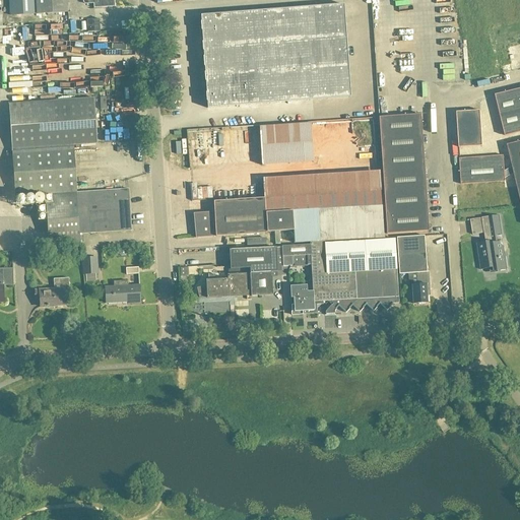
[(34,0),(9,0),(10,15),(35,14),(34,0)]
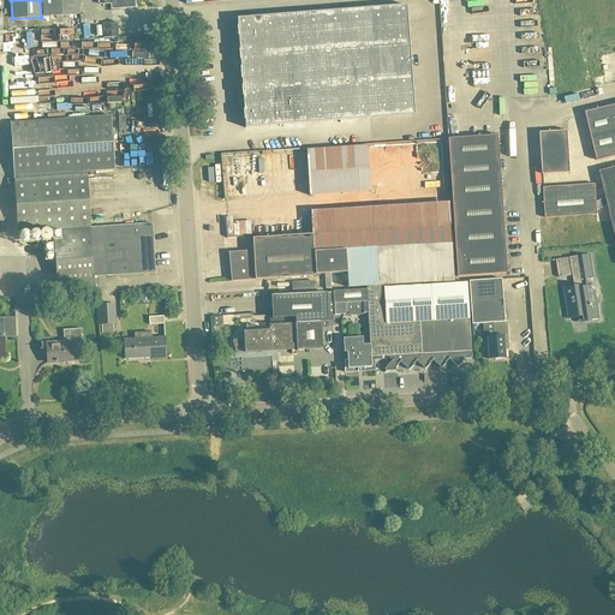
[(79,15),(78,0),(42,0),(43,16),(79,15)]
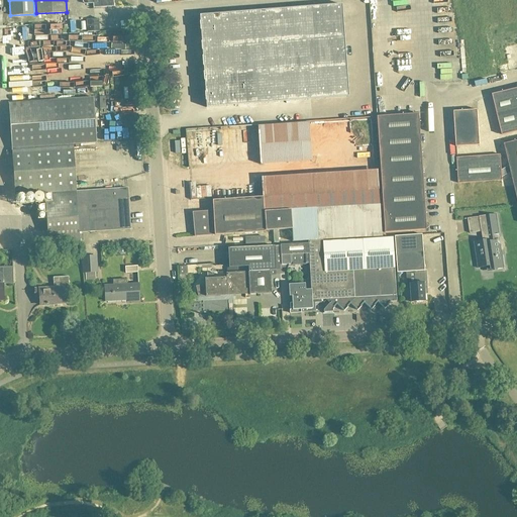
[(341,5),(200,15),(206,107),(348,97),(341,5)]
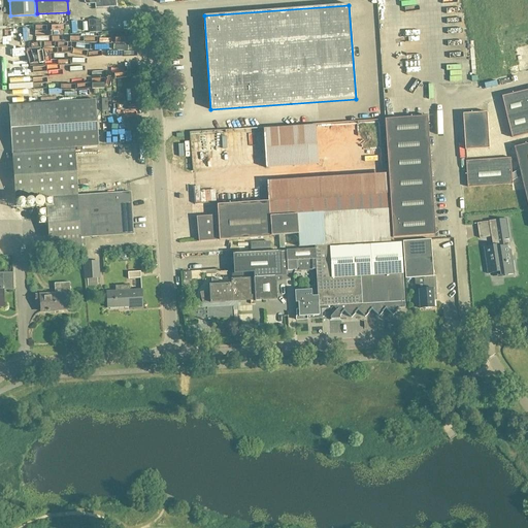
[(87,35),(86,46),(93,46),(93,51),(106,51),(106,35),(87,35)]
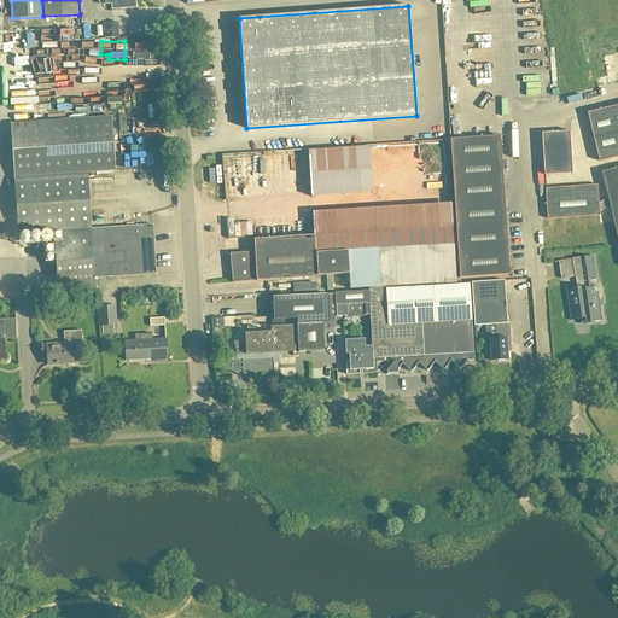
[(47,63),(59,63),(59,51),(47,51),(47,63)]
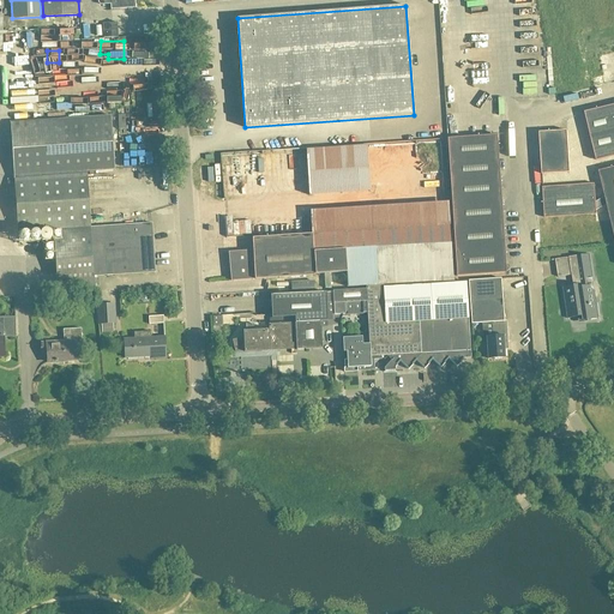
[(71,77),(71,67),(52,67),(52,78),(71,77)]
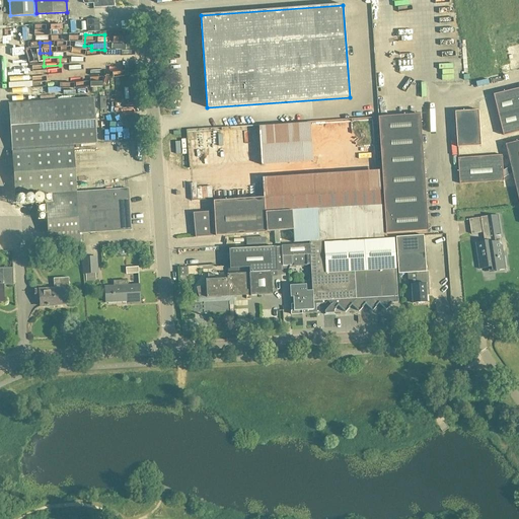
[(438,78),(439,90),(452,90),(451,77),(438,78)]
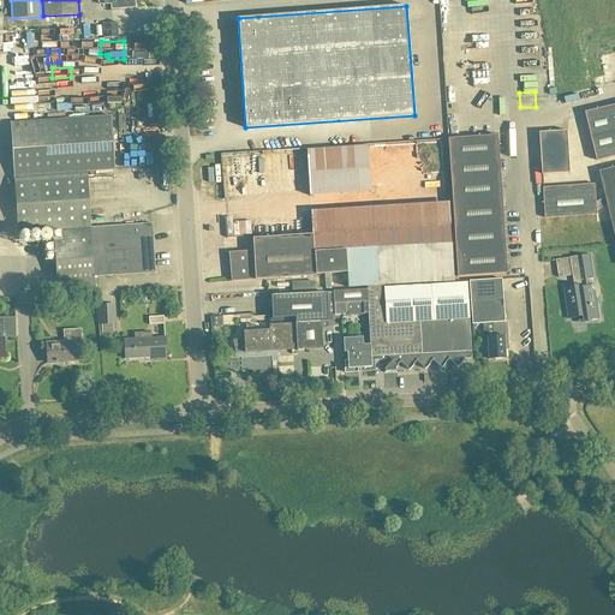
[(614,105),(586,113),(598,161),(614,156),(614,167),(601,172),(607,197),(599,201),(603,214),(610,214),(614,232),(614,105)]
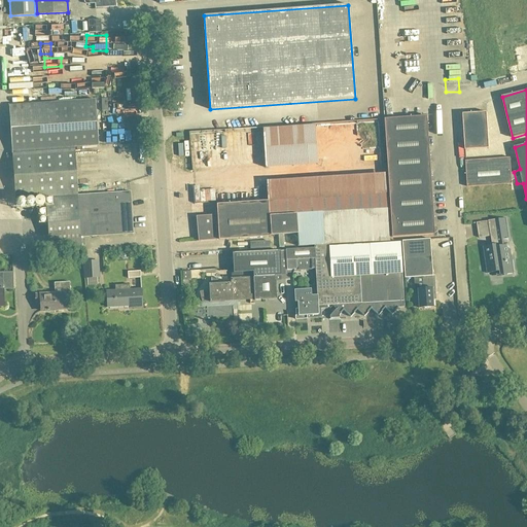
[(81,247),(75,148),(74,147),(99,146),(96,99),(8,106),(12,153),(15,200),(28,199),(35,199),(45,198),(49,249),(81,247)]
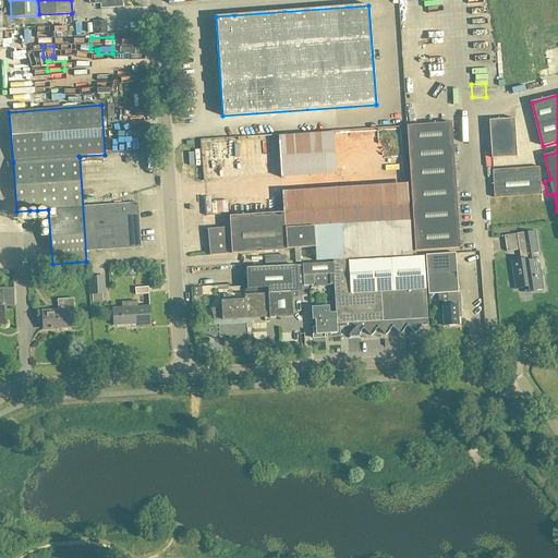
[(516,119),(490,120),(493,158),(518,157),(516,119)]
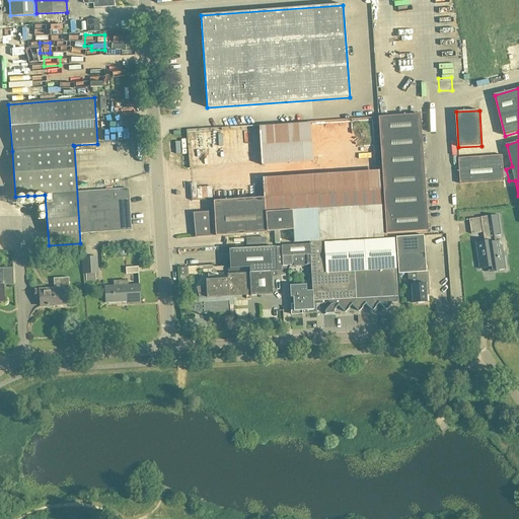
[(428,231),(420,115),(378,117),(386,234),(428,231)]
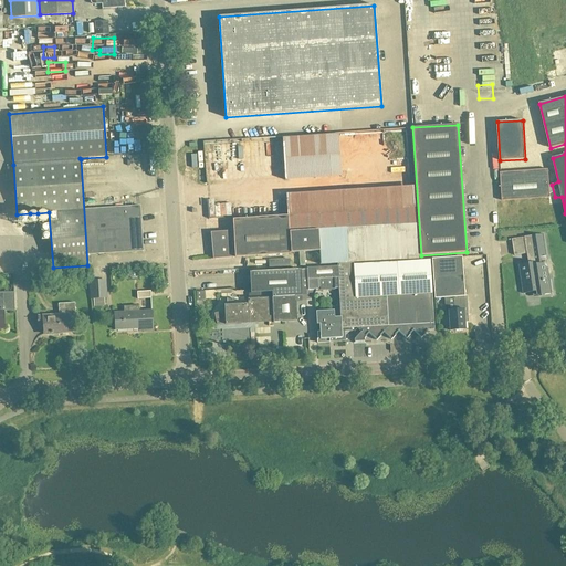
[(338,134),(282,137),(285,180),(342,177),(338,134)]
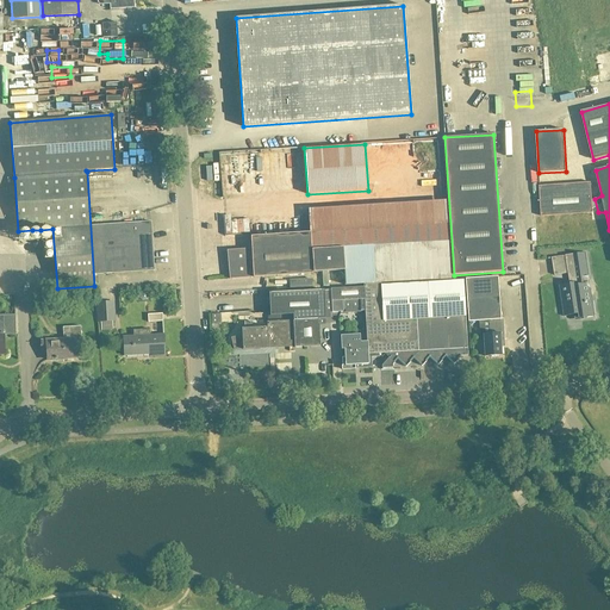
[(138,166),(138,150),(126,151),(128,166),(138,166)]
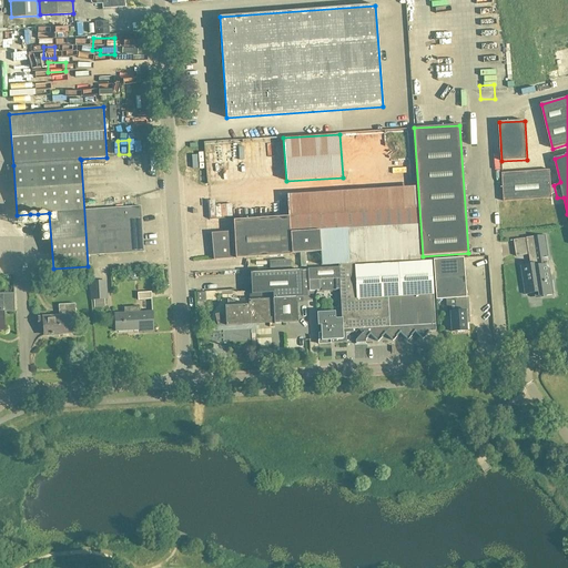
[(557,198),(554,185),(551,188),(550,170),(503,173),(505,202),(557,198)]
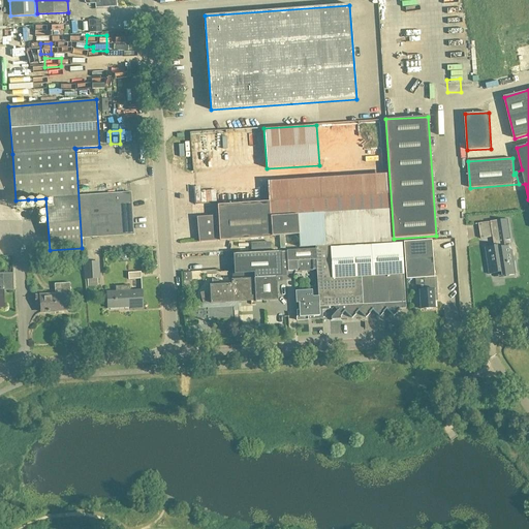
[(331,247),(331,246),(391,243),(387,194),(386,174),(268,181),(269,201),(217,205),(218,216),(197,217),(199,242),(220,241),(244,240),(245,246),(261,245),(261,238),(272,238),(272,237),(299,235),(300,248),(315,247),(315,246),(330,245),(331,247)]
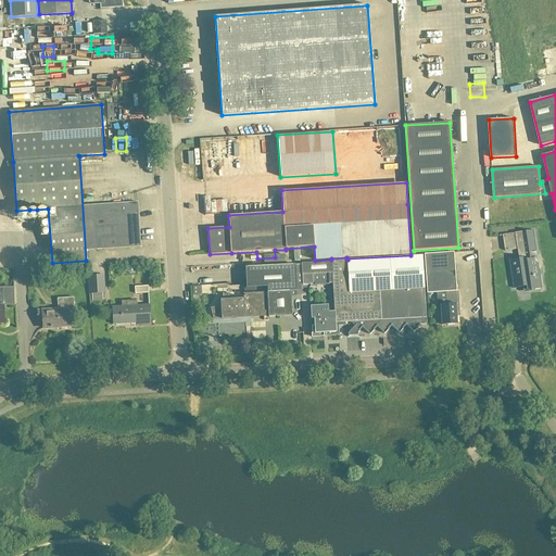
[(138,202),(93,205),(86,205),(89,249),(97,249),(97,250),(141,247),(139,225),(138,202)]
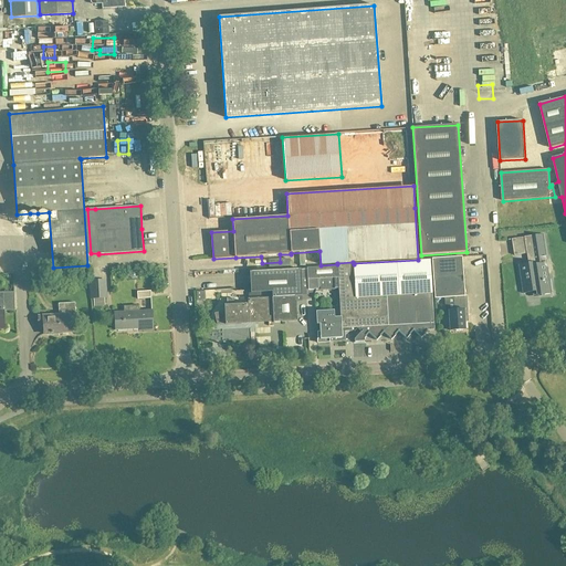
[(533,263),(520,265),(523,293),(537,291),(538,295),(553,293),(544,234),(512,239),(515,255),(532,253),(533,263)]
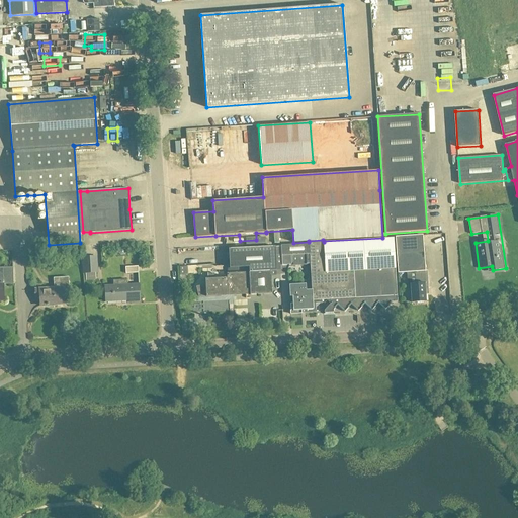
[(396,237),(398,273),(407,272),(408,285),(411,284),(412,303),(426,301),(425,289),(429,289),(428,270),(425,270),(423,235),(396,237)]
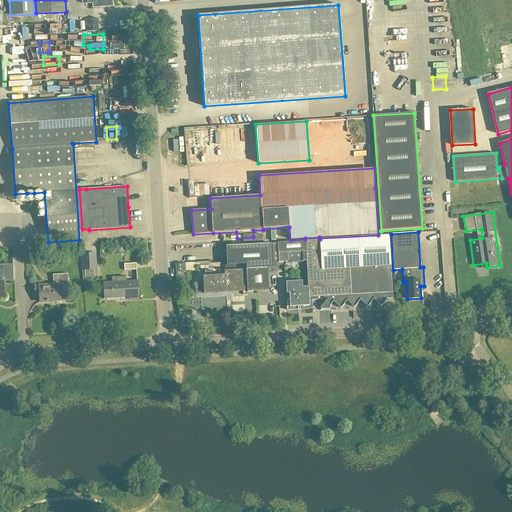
[(305,238),(305,239),(305,241),(278,242),(278,244),(278,252),(279,263),(287,262),(290,260),(290,253),(301,252),(302,259),(305,261),(307,261),(308,286),(308,287),(315,287),(316,300),(321,300),(323,297),(326,300),(321,306),(321,309),(330,308),(330,306),(339,308),(340,308),(341,308),(347,301),(354,307),(361,300),(368,306),(374,299),(381,305),(387,298),(393,298),(389,235),(320,240),(320,239),(319,237),(305,238)]
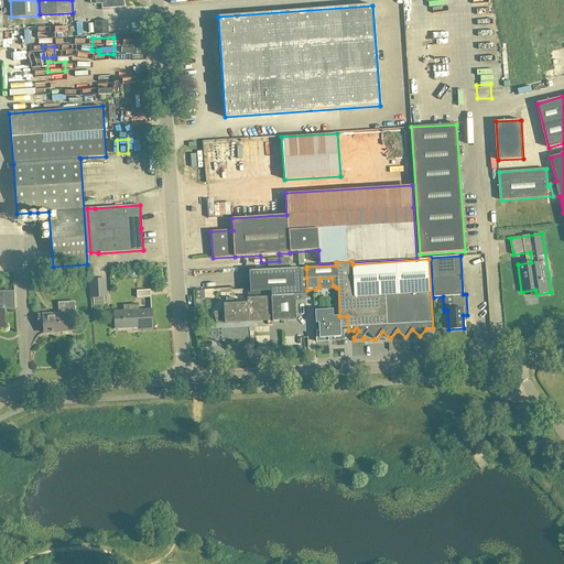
[(133,269),(128,274),(131,278),(136,278),(139,273),(133,269)]
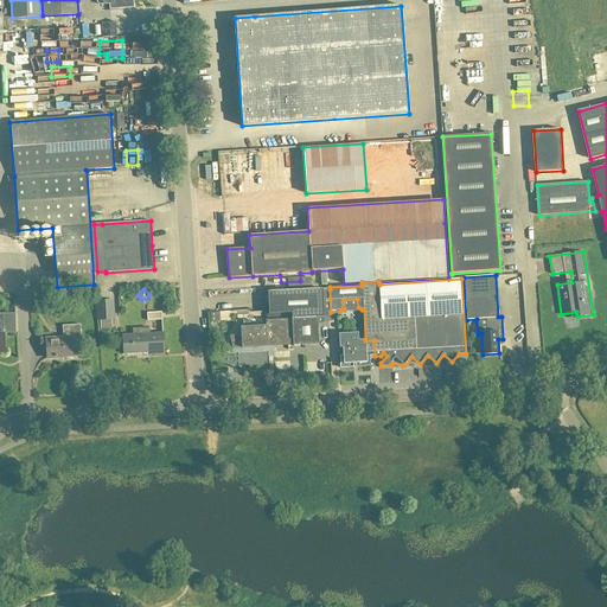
[(324,299),(323,289),(268,292),(269,314),(292,313),(293,346),(319,345),(318,318),(324,318),(324,299)]
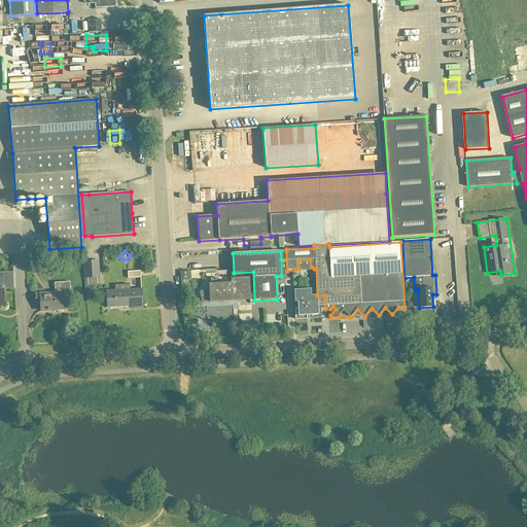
[(99,260),(83,261),(84,279),(100,278),(99,260)]
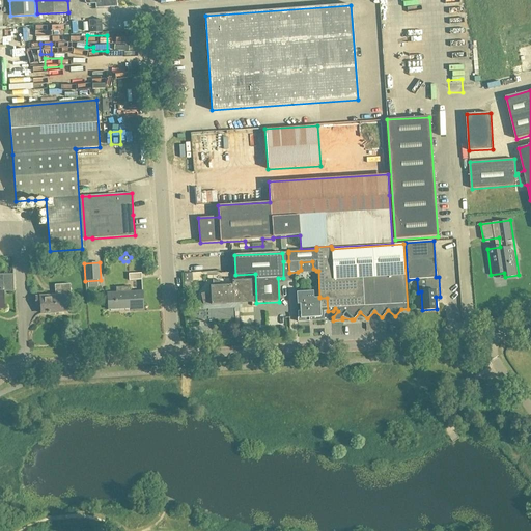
[(213,280),(213,286),(211,286),(212,305),(234,304),(234,299),(253,298),(252,279),(232,280),(233,285),(220,285),(220,280),(213,280)]
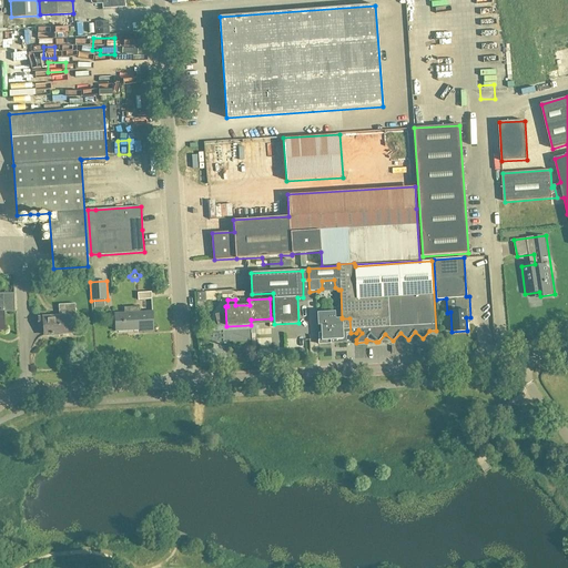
[(60,316),(39,317),(39,326),(44,326),(44,335),(78,333),(77,315),(75,304),(59,305),(60,316)]
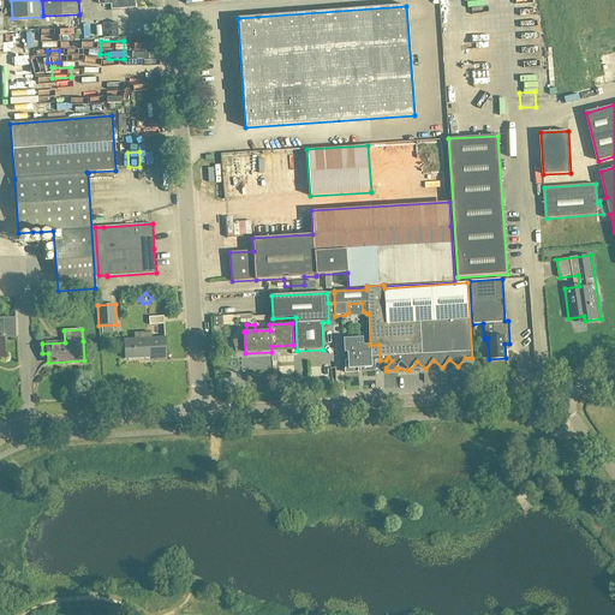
[(155,357),(155,359),(167,359),(166,338),(151,339),(151,332),(135,333),(136,340),(125,341),(125,348),(127,348),(127,359),(155,357)]
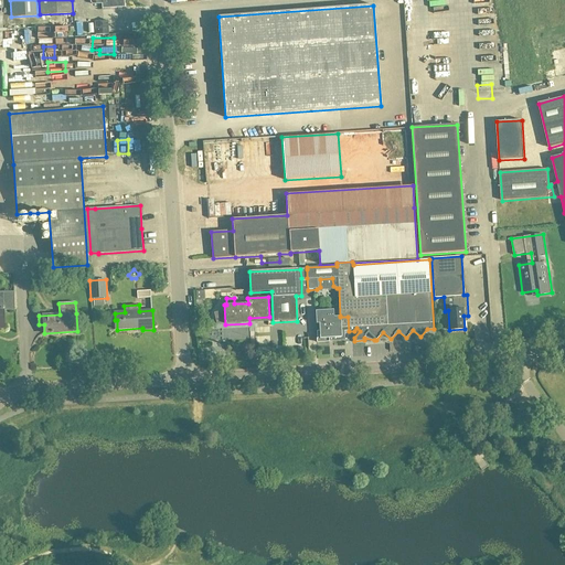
[(340,316),(333,317),(333,310),(315,311),(316,324),(319,324),(319,331),(317,331),(317,342),(345,341),(344,331),(349,331),(348,317),(340,317),(340,316)]
